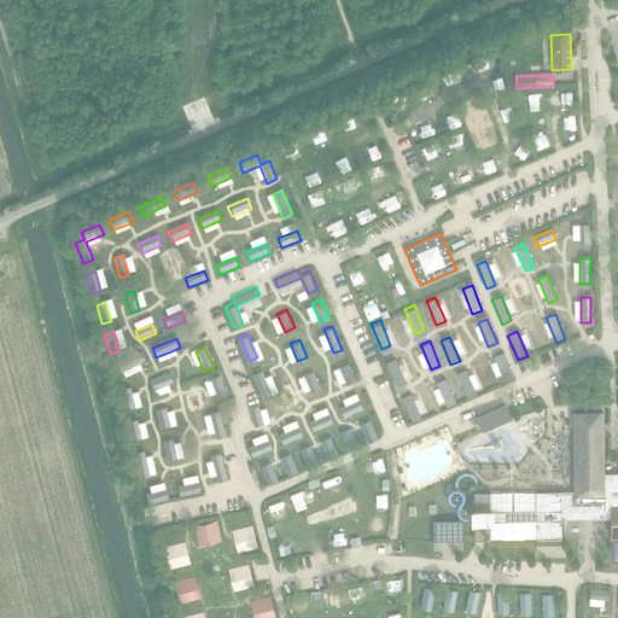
[(145,363),(141,354),(117,363),(120,372),(145,363)]
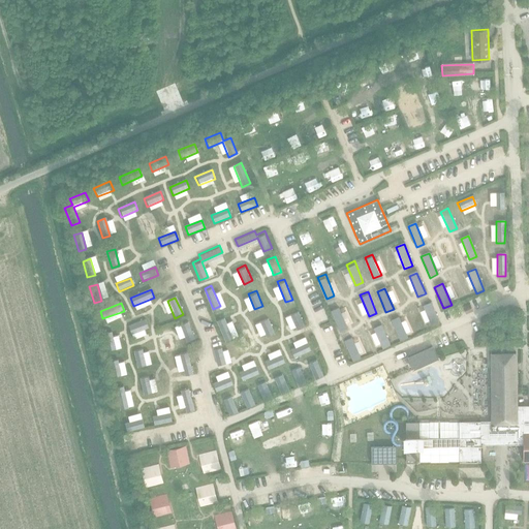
[(472,310),(469,303),(462,306),(465,313),(472,310)]
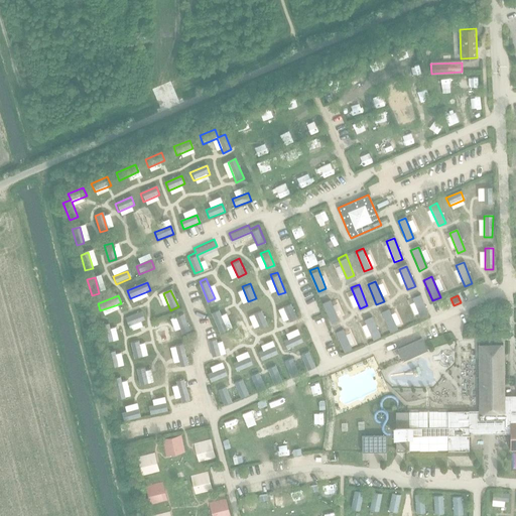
[(331,296),(323,299),(332,320),(339,317),(331,296)]
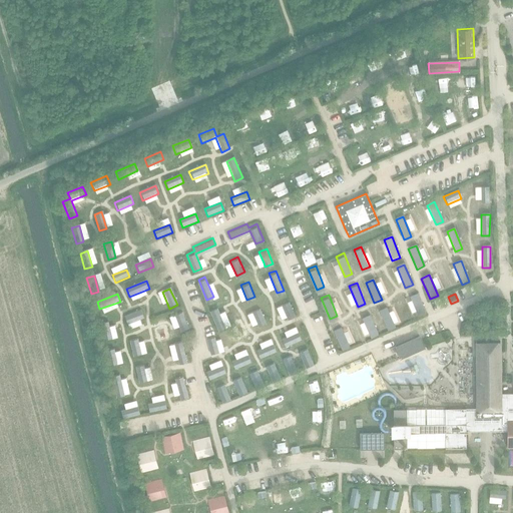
[(416,295),(409,298),(417,318),(424,315),(416,295)]
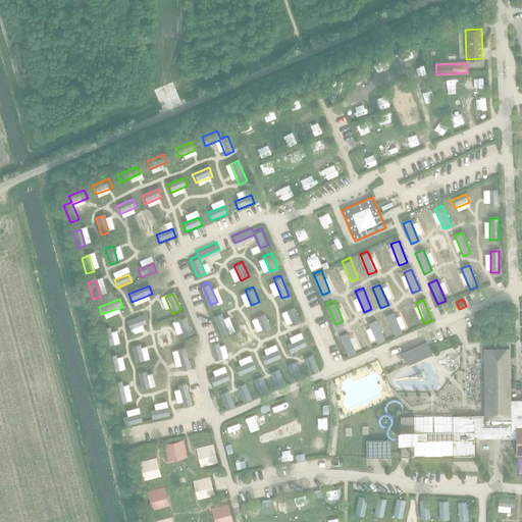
[(301,320),(294,305),(286,308),(293,323),(301,320)]
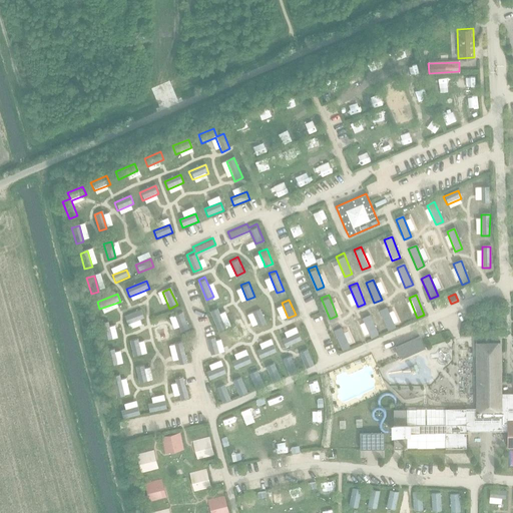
[(225,326),(216,306),(210,309),(218,329),(225,326)]
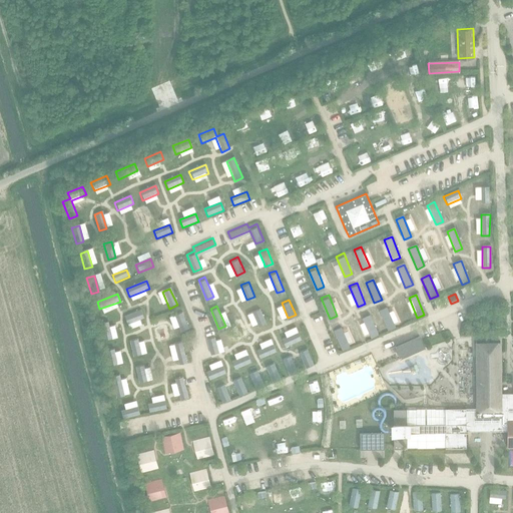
[(266,321),(260,306),(251,310),(258,325),(266,321)]
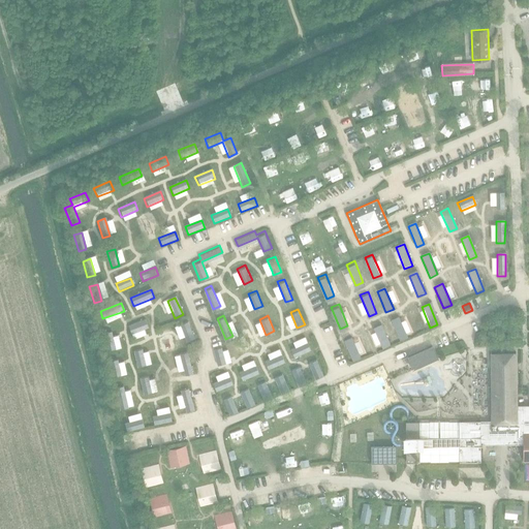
[(398,318),(391,321),(399,342),(407,339),(398,318)]
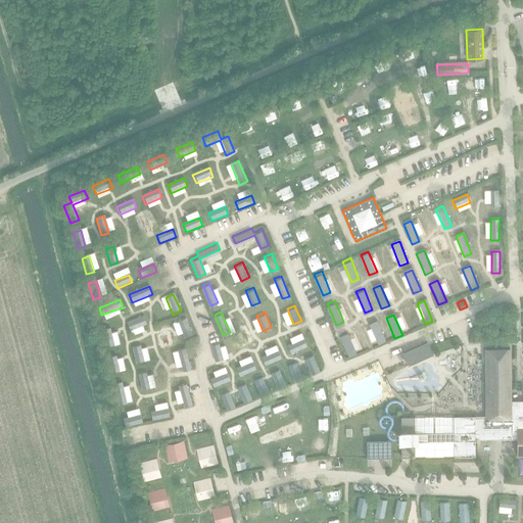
[(146,326),(143,317),(127,323),(130,331),(146,326)]
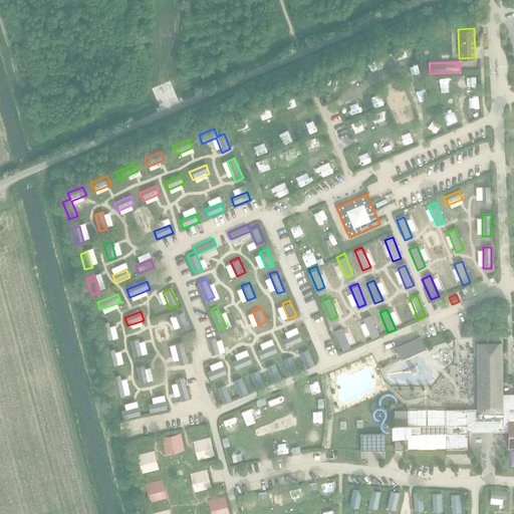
[(370,312),(363,315),(371,336),(378,333),(370,312)]
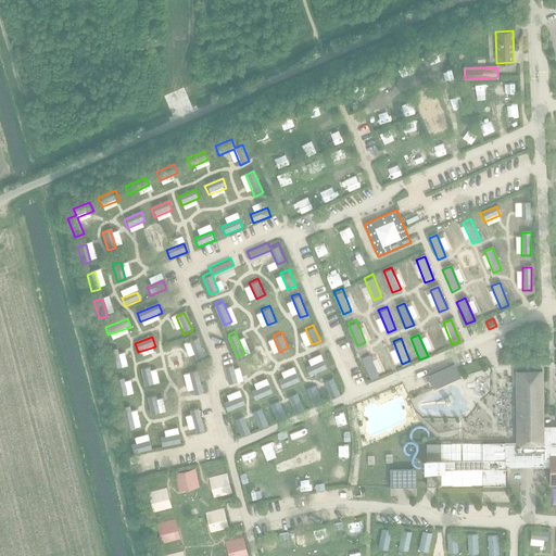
[(204,357),(198,340),(189,343),(196,361),(204,357)]
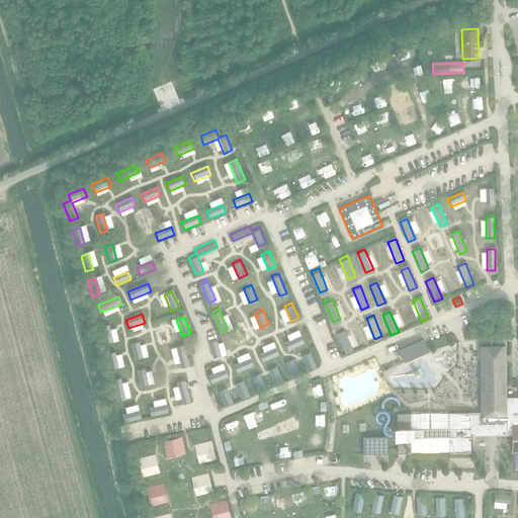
[(112,344),(108,327),(100,328),(104,345),(112,344)]
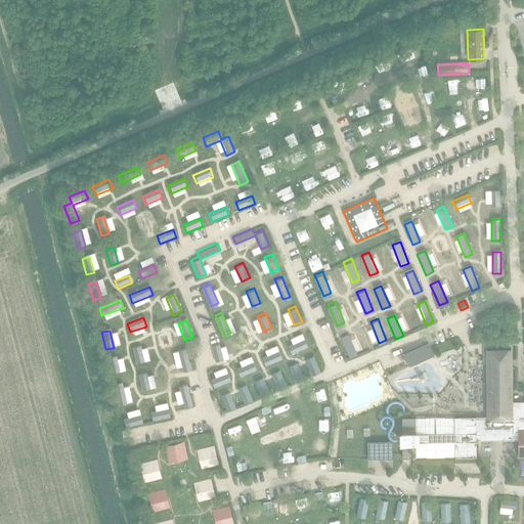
[(348,331),(341,334),(349,355),(357,352),(348,331)]
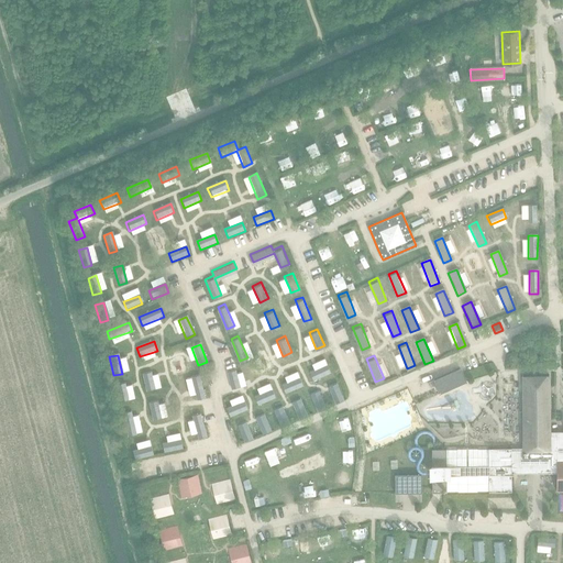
[(330,370),(327,361),(309,368),(312,377),(330,370)]
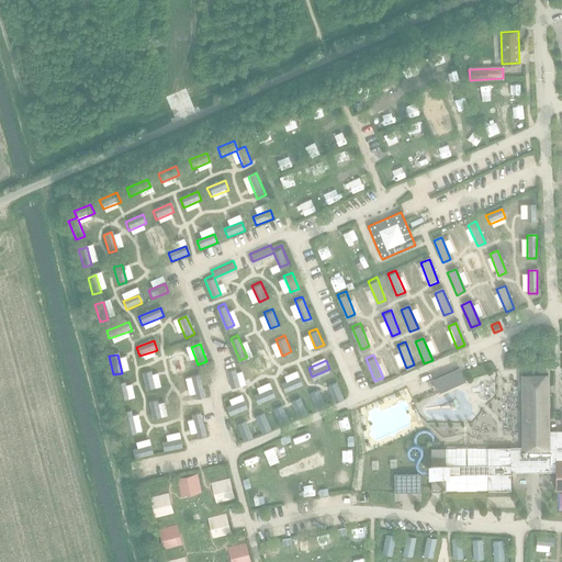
[(239,383),(235,366),(226,368),(231,385),(239,383)]
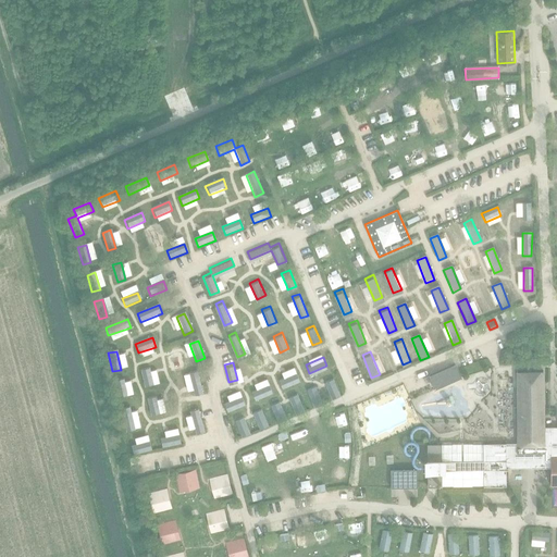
[(443,368),(429,374),(434,388),(460,378),(454,363),(443,368)]
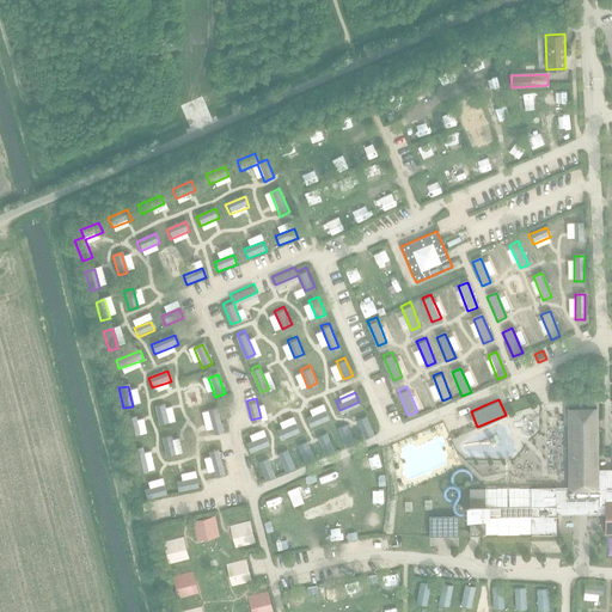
[(169,424),(164,407),(154,409),(159,427),(169,424)]
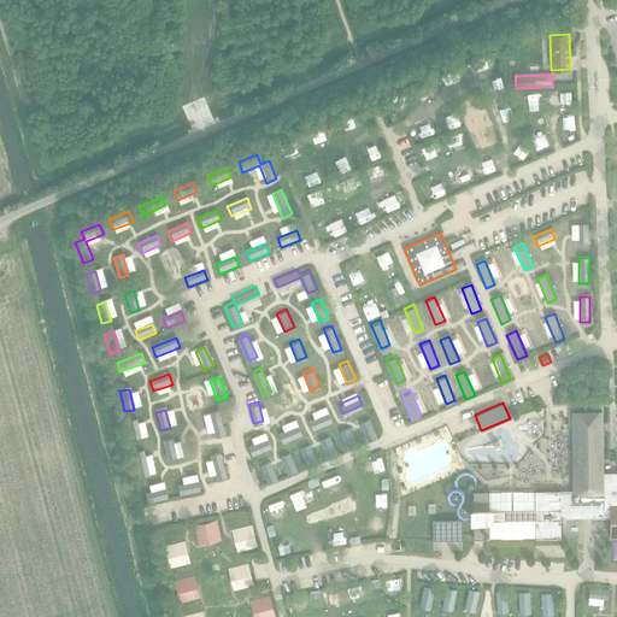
[(333,419),(328,410),(309,418),(312,428),(333,419)]
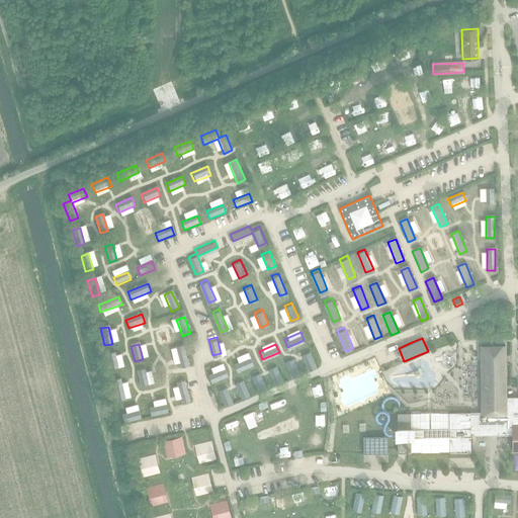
[(470,412),(397,412),(398,452),(470,451),(470,435),(512,434),(512,450),(517,449),(517,400),(506,400),(506,345),(481,345),(482,414),(470,414),(470,412)]
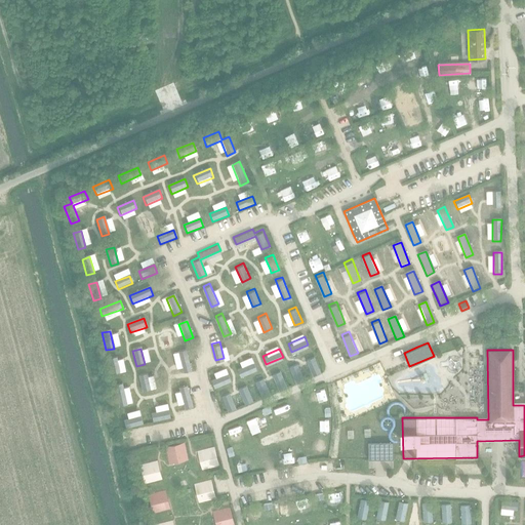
[(192,372),(186,351),(178,353),(184,374),(192,372)]
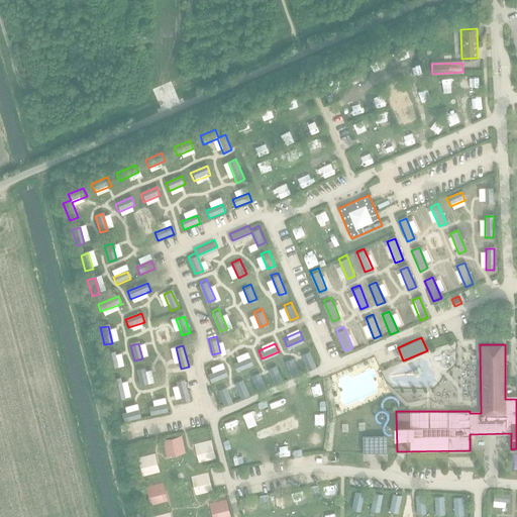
[(309,348),(301,351),(307,368),(315,365),(309,348)]
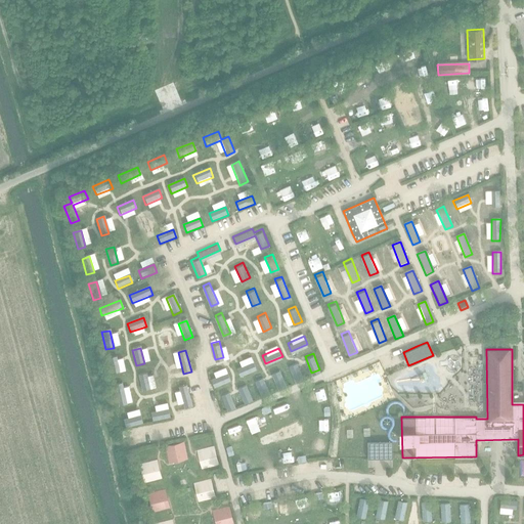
[(120,374),(117,357),(108,359),(112,376),(120,374)]
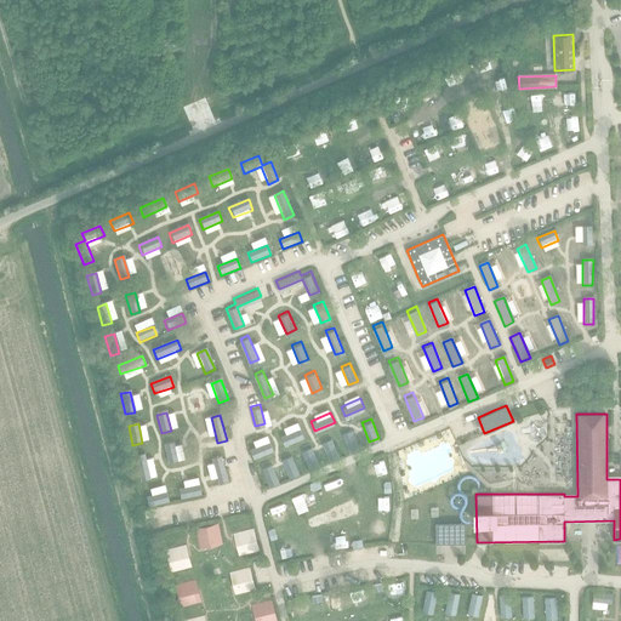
[(305,436),(300,426),(280,434),(285,444),(305,436)]
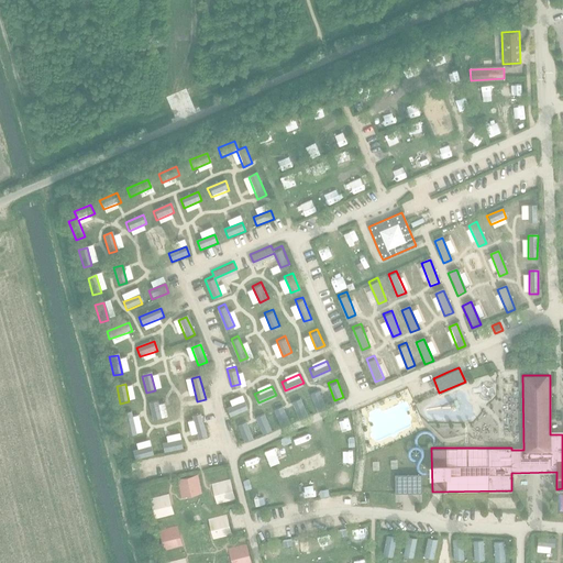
[(319,388),(309,392),(317,409),(326,405),(319,388)]
